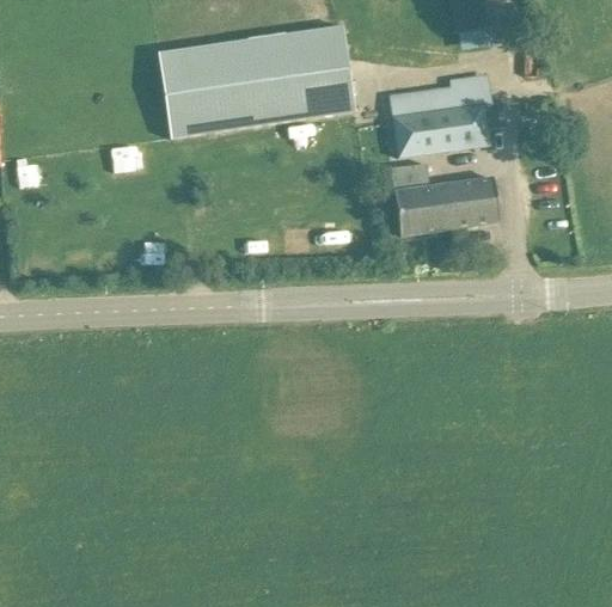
[(448,0),(452,30),(502,24),(499,0),(448,0)]
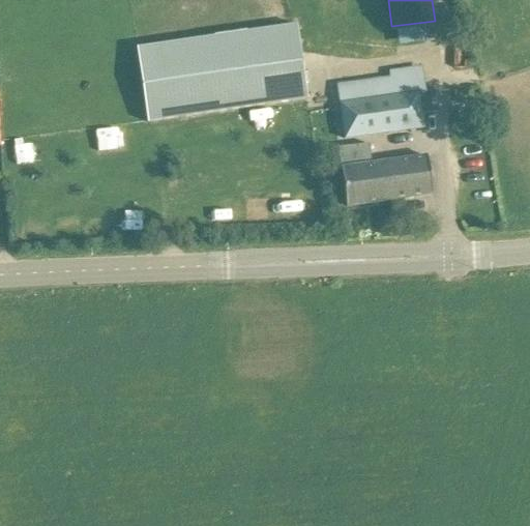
[(137,44),(147,118),(306,95),(296,21),(137,44)]
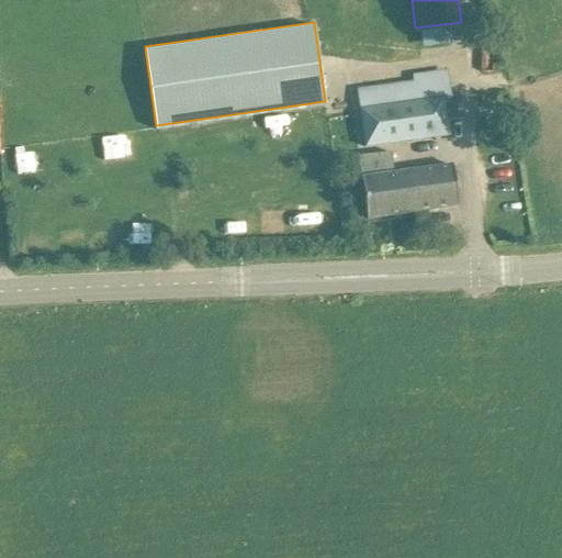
[(447,116),(462,114),(460,92),(450,95),(448,75),(358,87),(361,105),(360,105),(366,144),(448,132),(447,116)]
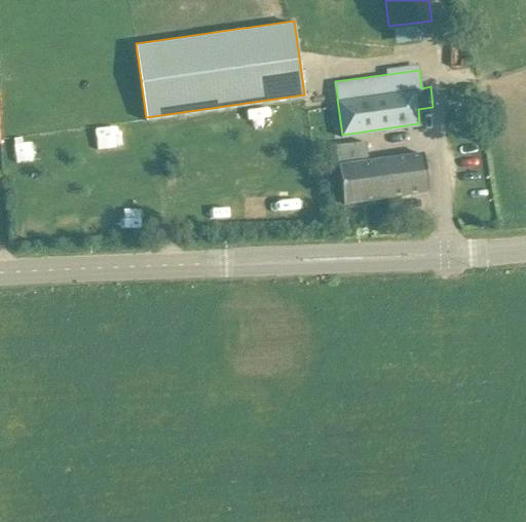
[(260,107),(238,108),(238,125),(261,125),(260,107)]
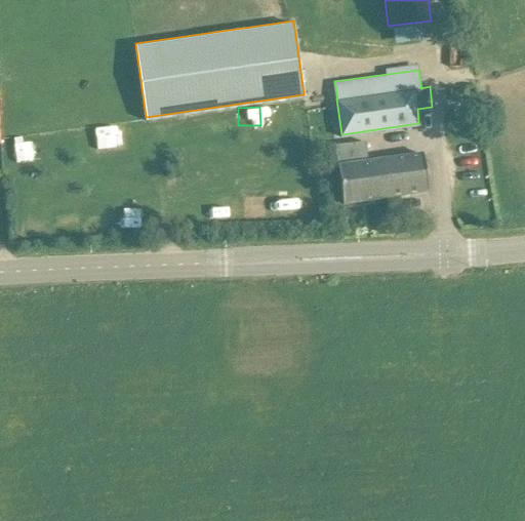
[(334,143),(342,201),(428,190),(422,151),(367,158),(365,138),(334,143)]
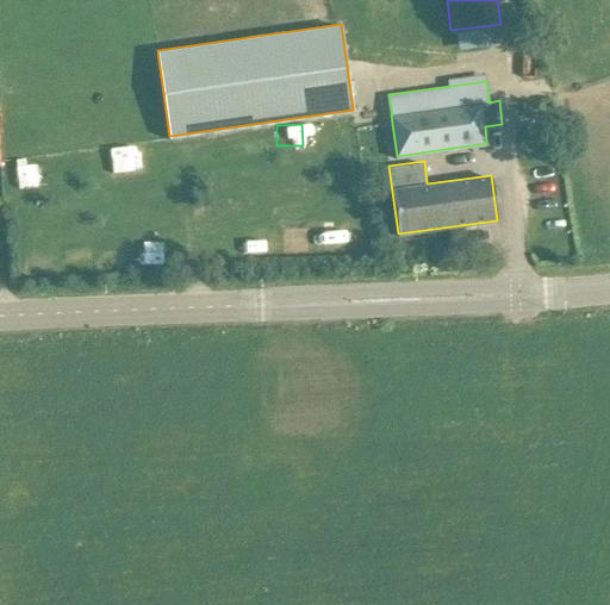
[(281,228),(253,228),(253,248),(281,248),(281,228)]
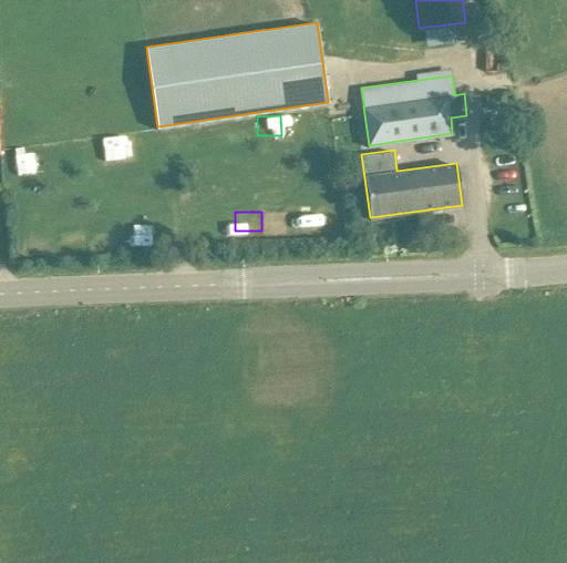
[(156,221),(125,221),(126,244),(157,243),(156,221)]
